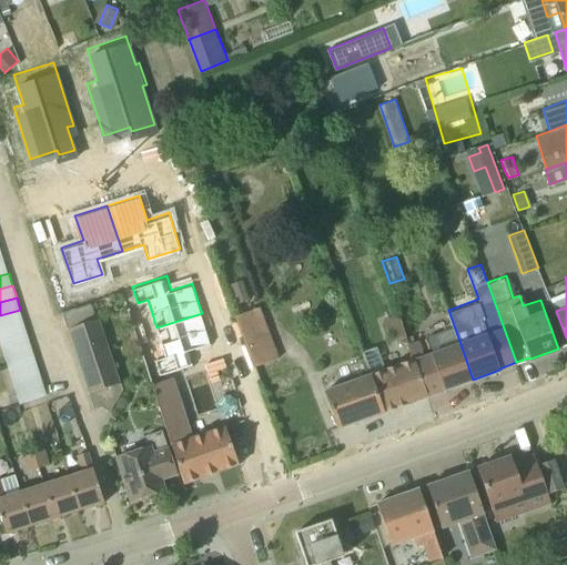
[(279,356),(262,313),(259,305),(236,314),(255,365),(279,356)]
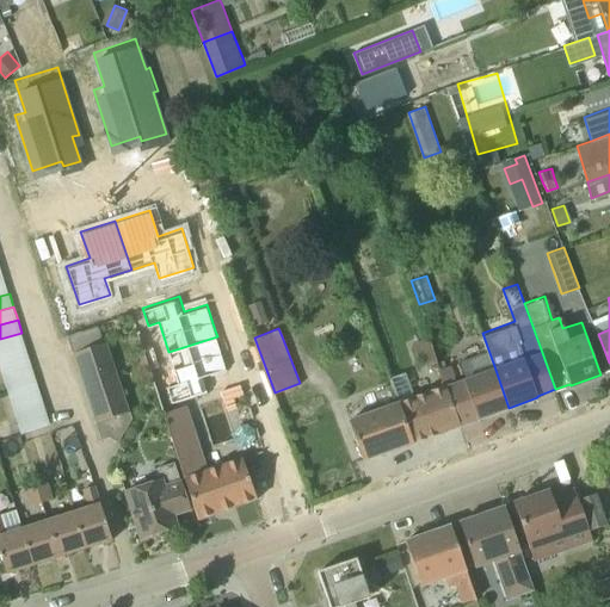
[(0,353),(26,346),(22,333),(0,339),(0,353)]
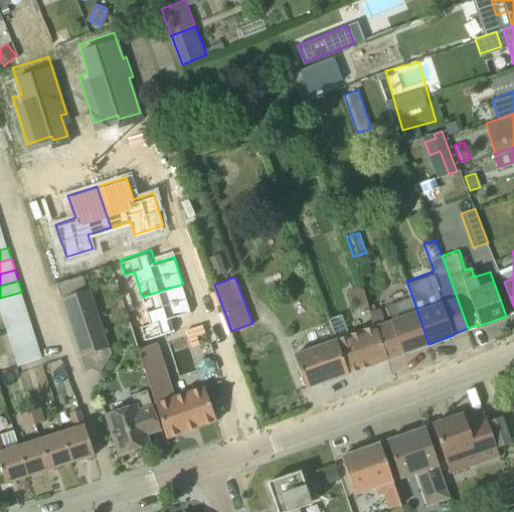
[(150,321),(141,324),(146,339),(176,329),(172,316),(192,310),(186,292),(183,284),(142,297),(150,321)]
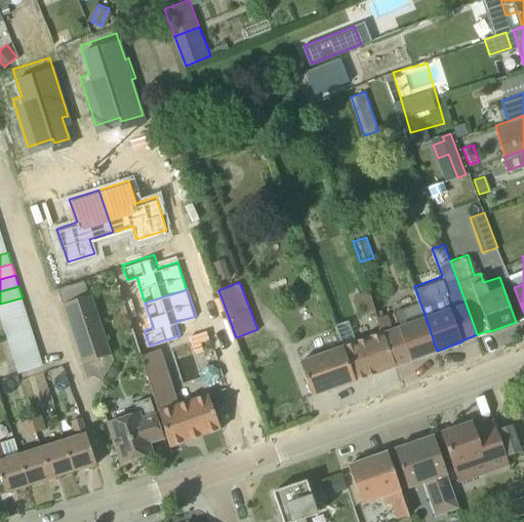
[(375,310),(369,290),(354,294),(361,315),(375,310)]
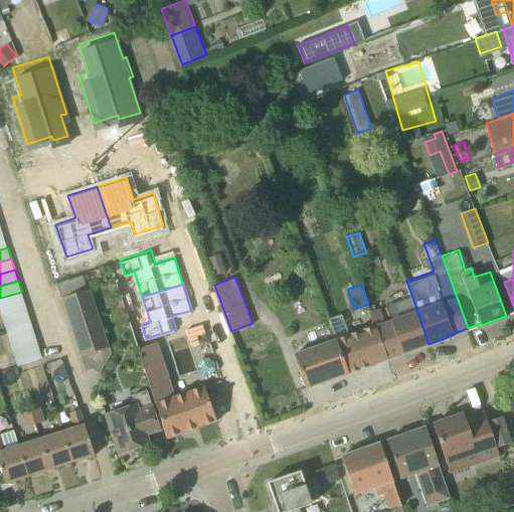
[(61,297),(87,370),(93,368),(101,372),(113,352),(91,287),(61,297)]
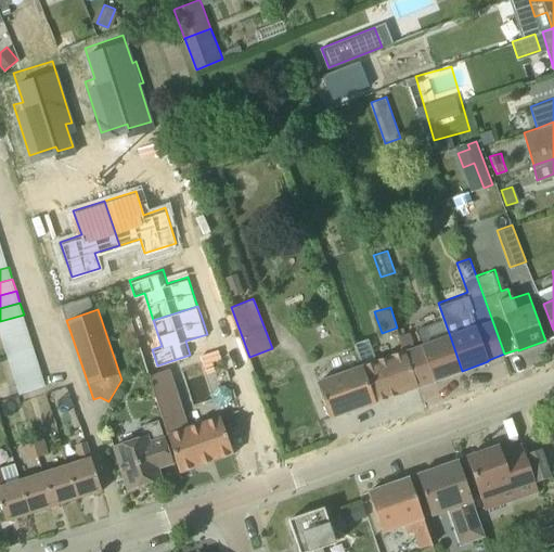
[(0,332),(1,334),(27,325),(24,315),(0,321),(0,332)]
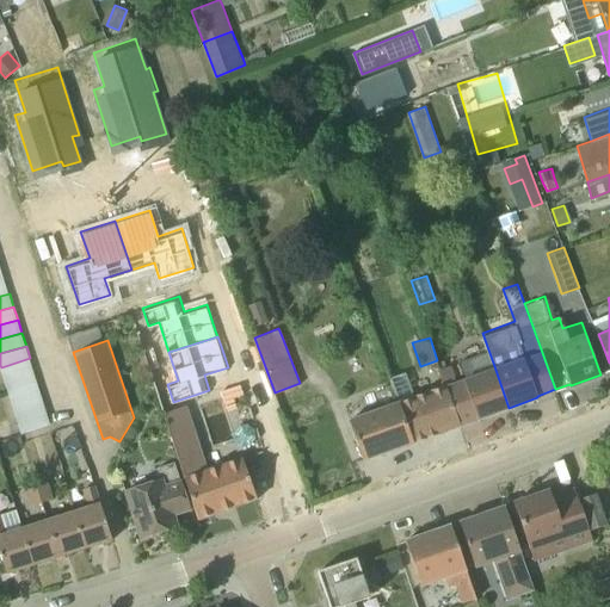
[(5,381),(34,371),(30,358),(1,367),(5,381)]
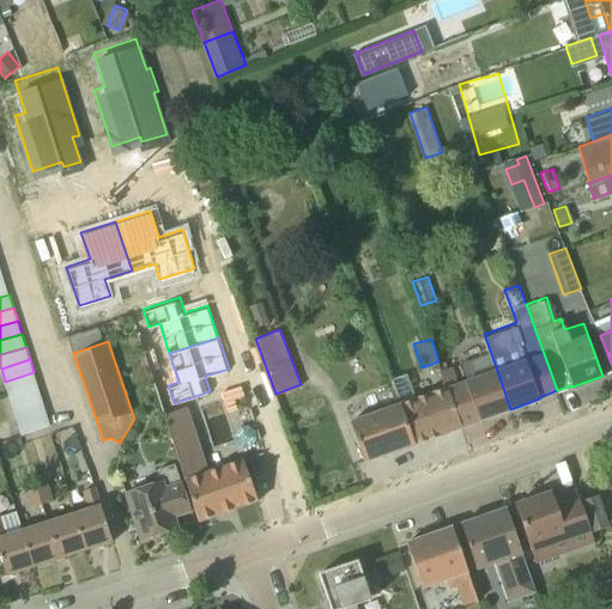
[(461,426),(479,420),(510,409),(496,367),(459,381),(453,363),(440,367),(446,383),(461,426)]
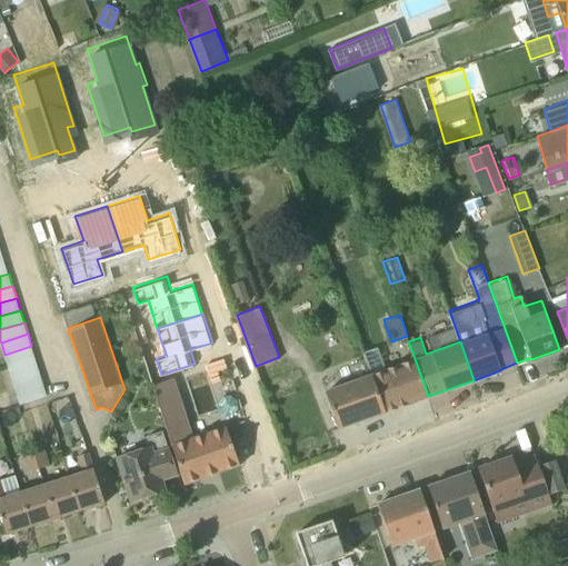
[(36,358),(31,346),(5,355),(8,367),(36,358)]
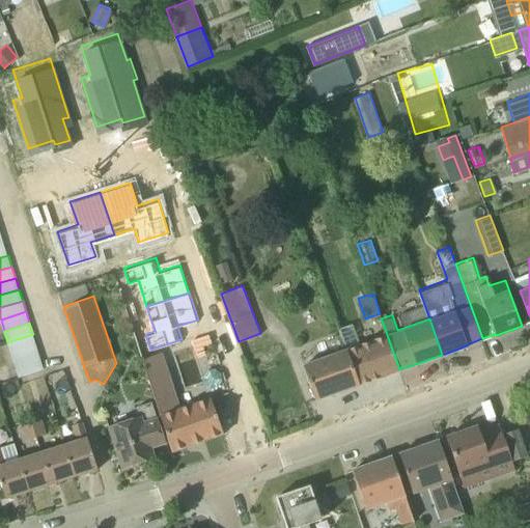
[(358,383),(397,370),(399,369),(386,332),(346,346),(344,346),(345,349),(358,383)]
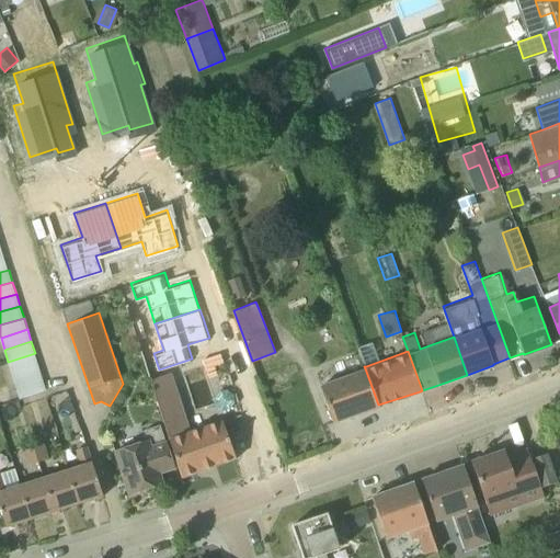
[(12,374),(38,365),(35,353),(8,362),(12,374)]
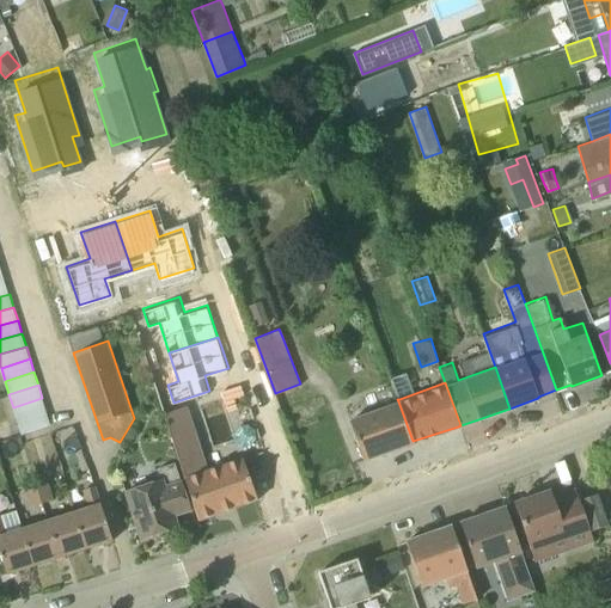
[(17,419),(47,411),(42,398),(13,407),(17,419)]
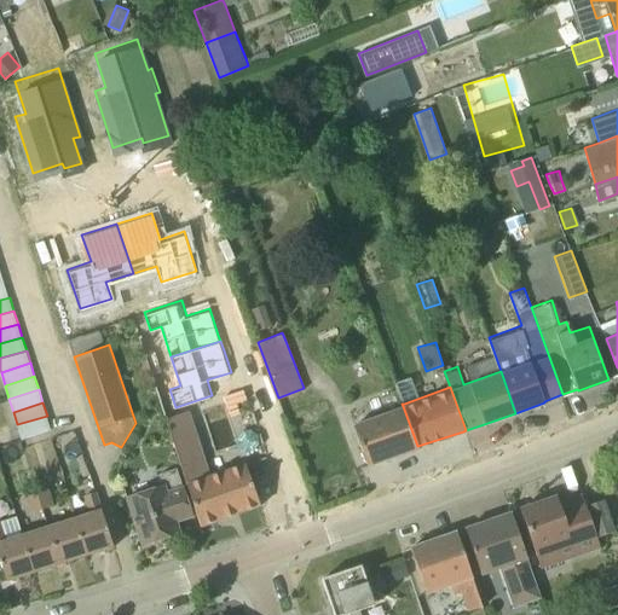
[(403,406),(353,423),(369,465),(417,447),(417,446),(403,406)]
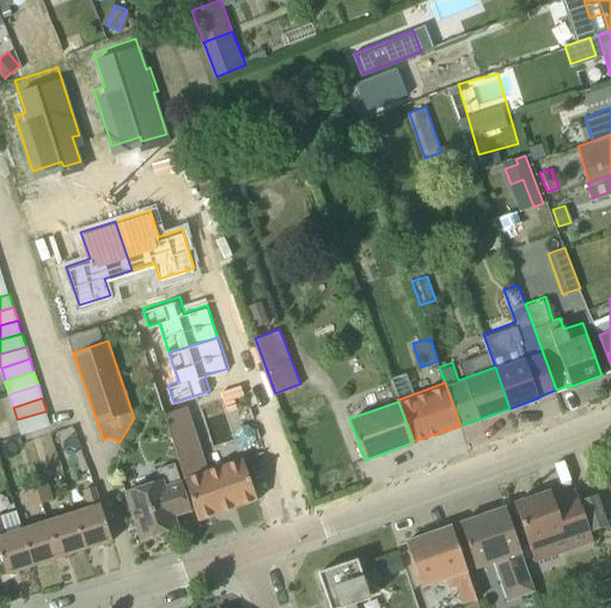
[(257,498),(249,476),(243,458),(207,471),(185,404),(164,411),(197,519),(257,498)]
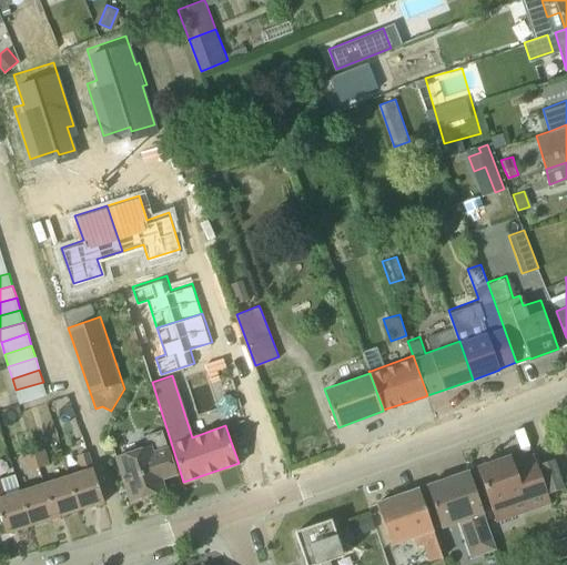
[(16,390),(20,403),(47,394),(43,382),(16,390)]
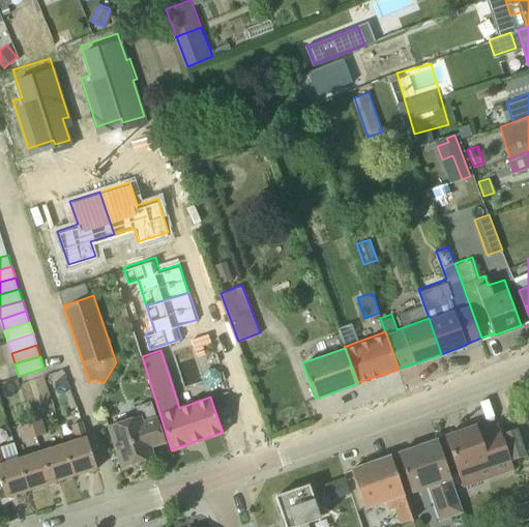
[(137,406),(139,412),(140,416),(109,426),(122,467),(154,456),(151,446),(165,442),(151,401),(137,406)]
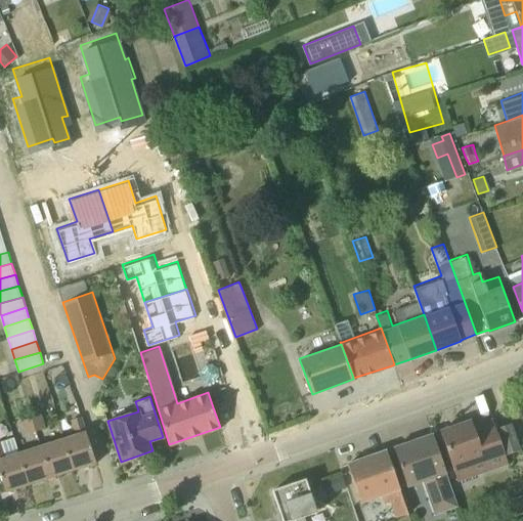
[(32,415),(37,430),(45,426),(41,411),(32,415)]
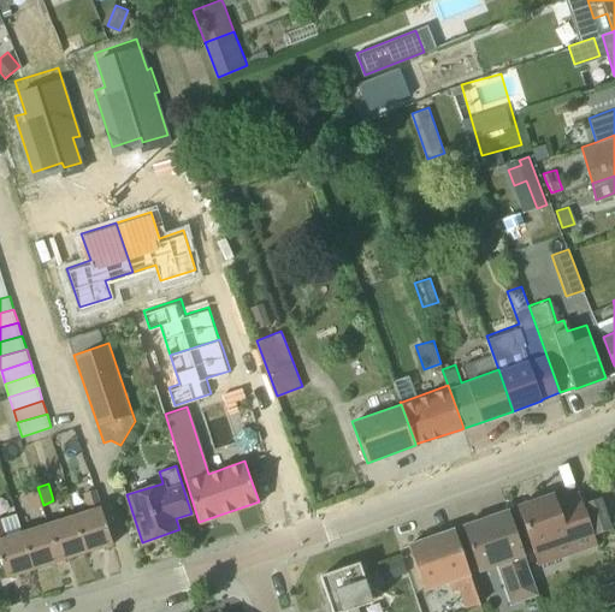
[(43,505),(37,487),(25,491),(31,509),(43,505)]
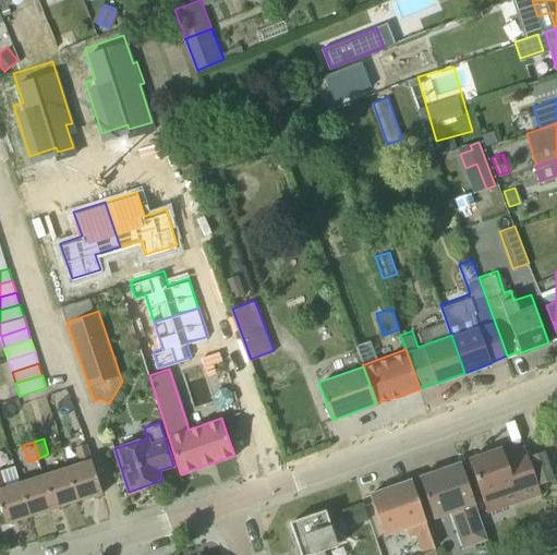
[(67,466),(77,499),(103,492),(87,442),(75,446),(81,461),(67,466)]
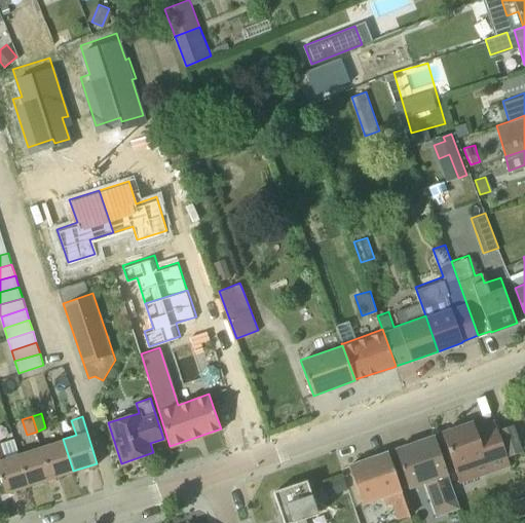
[(509,455),(499,428),(498,428),(497,425),(478,432),(474,421),(459,425),(457,422),(448,426),(447,430),(443,432),(461,479),(511,460),(509,455)]
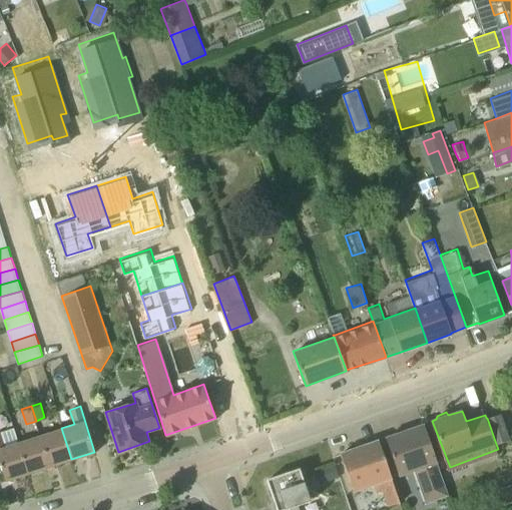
[(509,440),(502,417),(500,413),(487,418),(496,444),(509,440)]
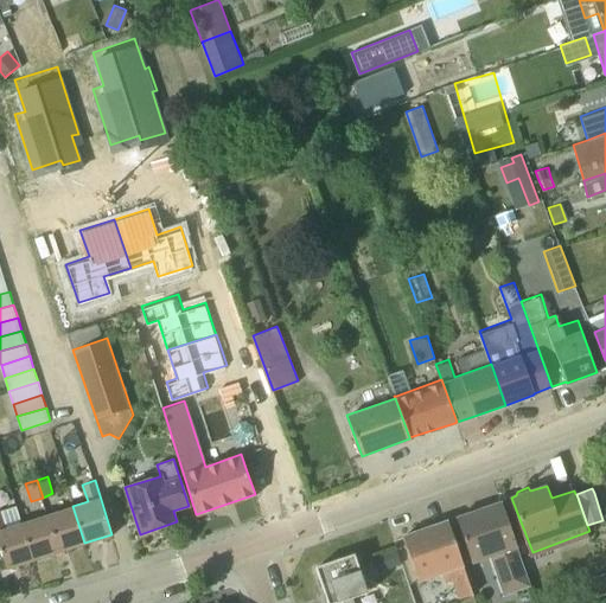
[(504,596),(525,589),(530,587),(501,502),(457,518),(472,563),(490,557),(504,596)]
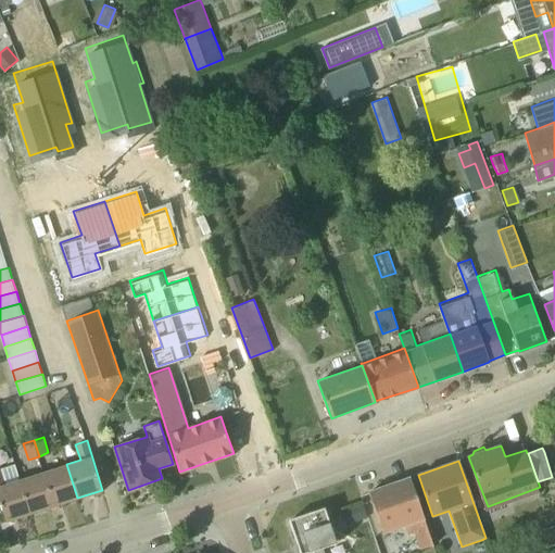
[(0,501),(7,520),(30,513),(21,479),(15,463),(0,467),(0,501)]
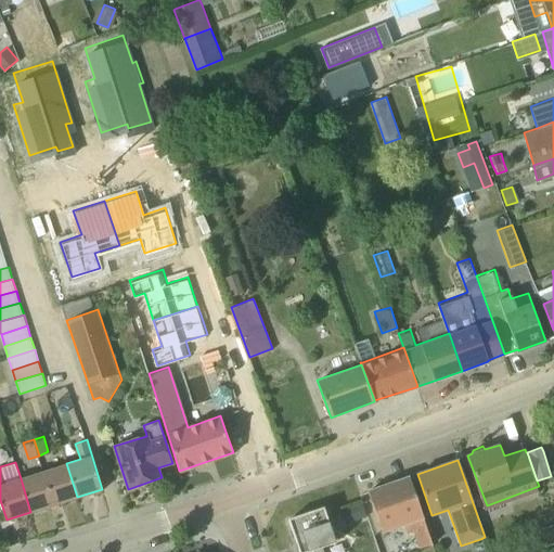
[(43,471),(54,504),(77,497),(66,463),(43,471)]
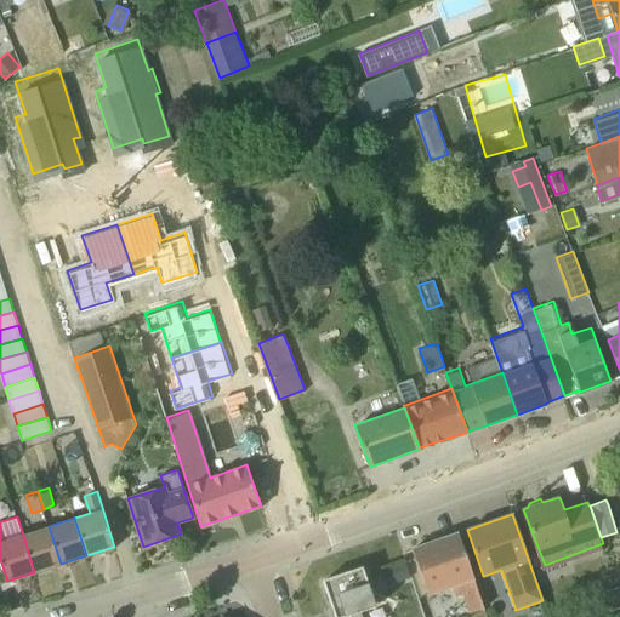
[(61,564),(49,526),(23,535),(34,572),(61,564)]
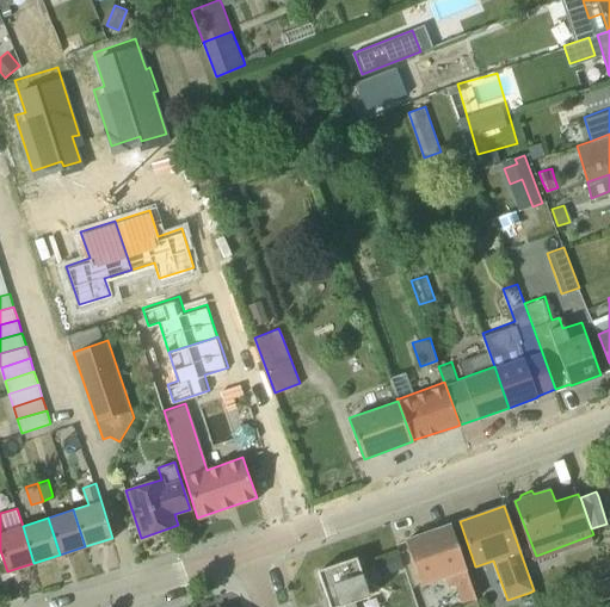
[(462,602),(476,598),(450,524),(405,539),(421,584),(444,576),(449,588),(456,586),(462,602)]
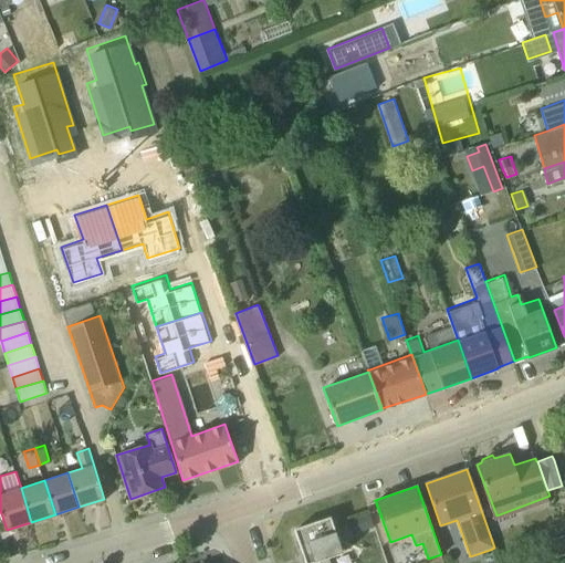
[(370,511),(358,515),(363,531),(376,527),(370,511)]
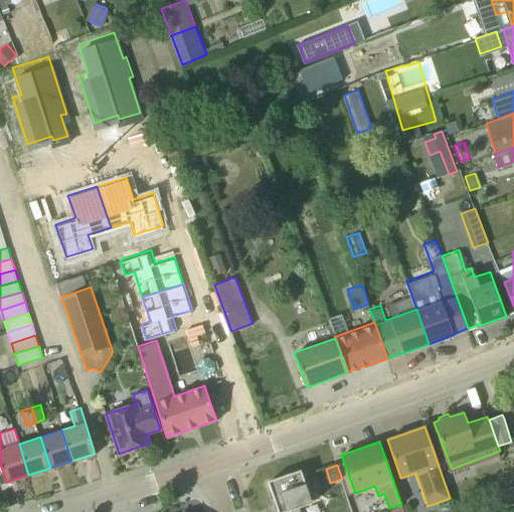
[(301,511),(300,506),(312,502),(301,469),(268,480),(278,511),(301,511)]
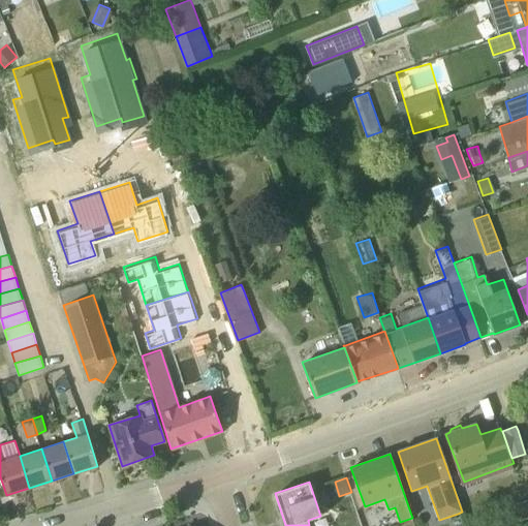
[(527,498),(514,503),(518,519),(527,516),(527,498)]
